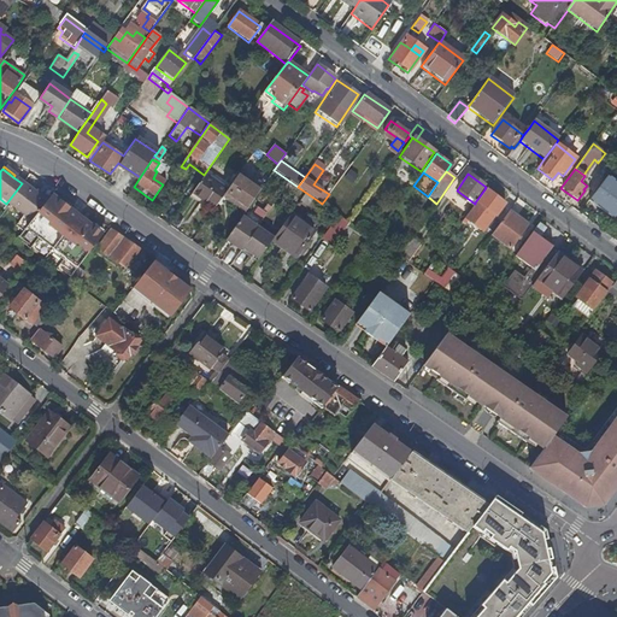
[(227,191),(204,175),(192,193),(215,207),(221,198),(227,191)]
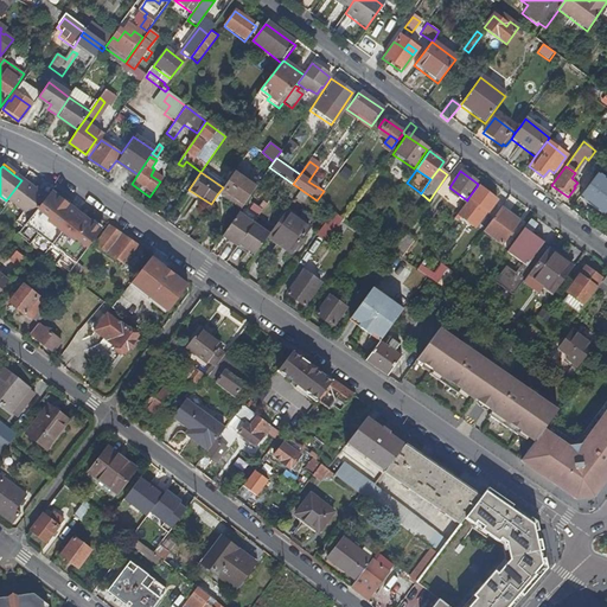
[(256,187),(234,172),(223,187),(217,195),(241,210),(256,187)]
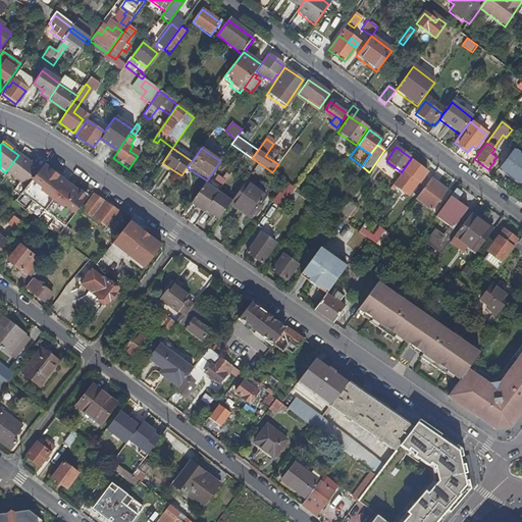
[(521,159),(512,152),(498,170),(519,186),(521,180),(521,159)]
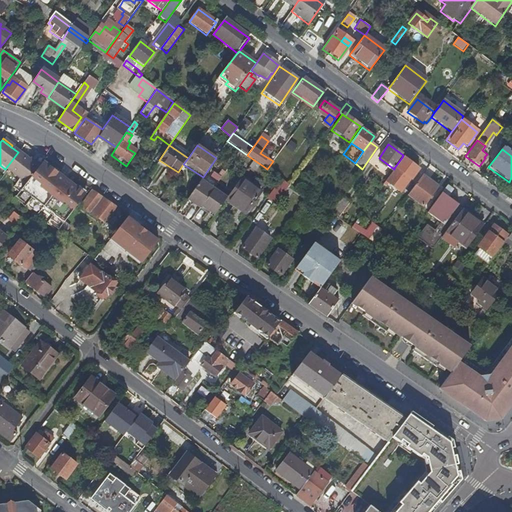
[(18,152),(5,169),(9,172),(22,155),(18,152)]
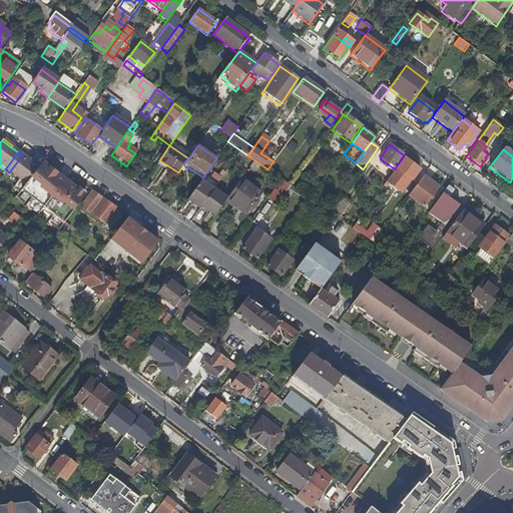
[(22,155),(9,172),(25,184),(38,166),(28,159),(22,155)]
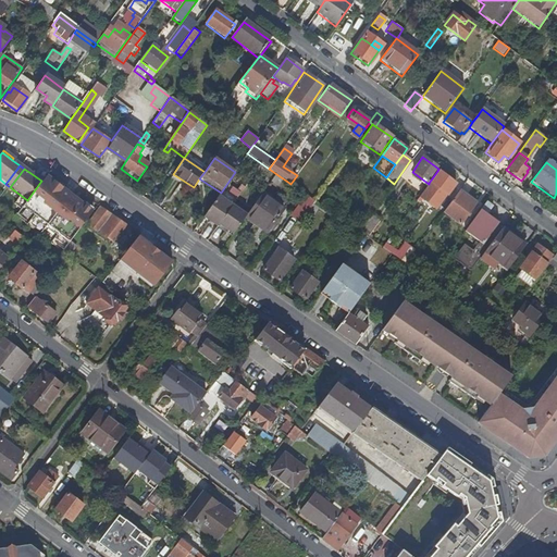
[(31,173),(41,181),(41,180),(42,180),(32,171),(31,173)]
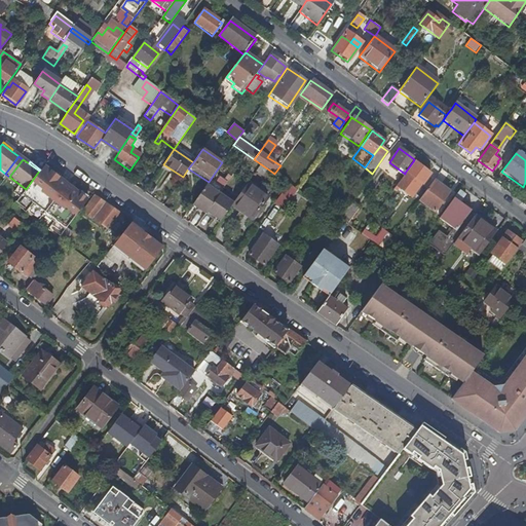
[(413,161),(405,173),(411,176),(422,184),(428,175),(429,174),(413,161)]
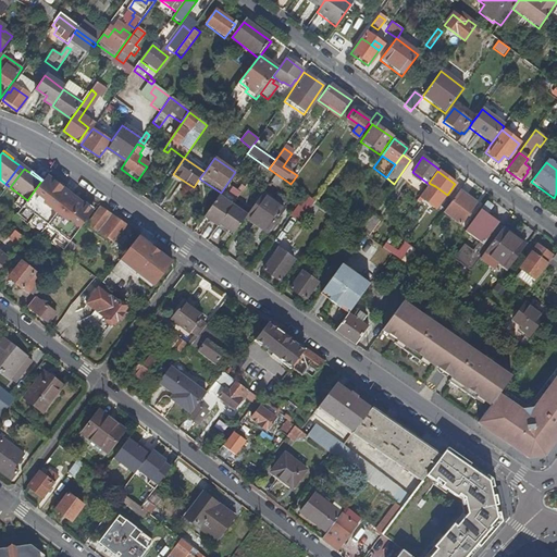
[(286,181),(280,176),(274,183),(282,188),(286,181)]
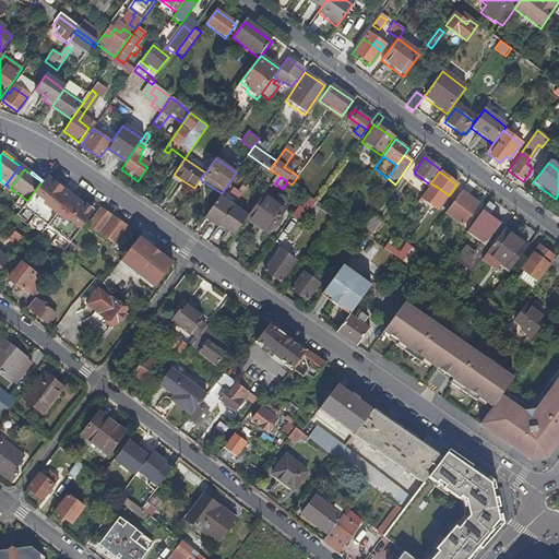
[(27,201),(13,219),(60,254),(90,216),(42,180),(42,181),(27,201)]
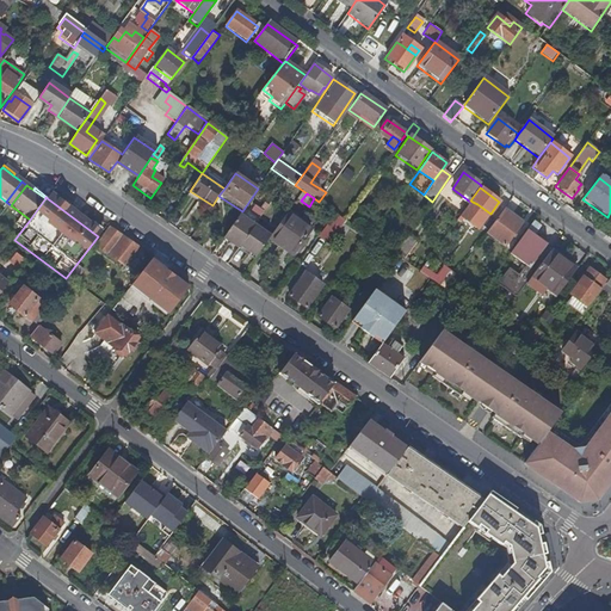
[(477,204),(470,201),(470,202),(461,215),(467,220),(477,204)]
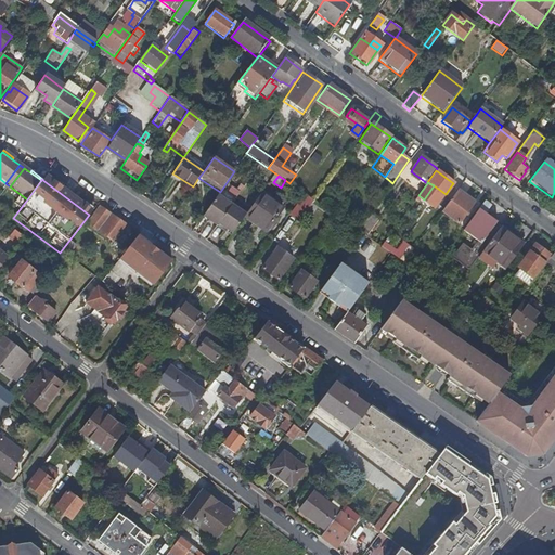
[(442,210),(459,188),(452,184),(446,194),(434,210),(440,215),(442,210)]
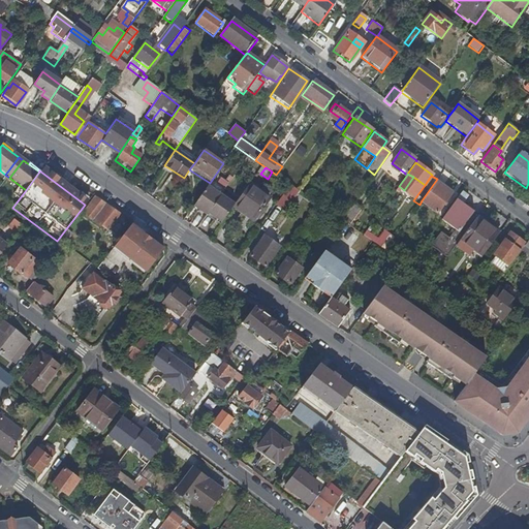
[(437,179),(422,200),(437,212),(453,190),(437,179)]
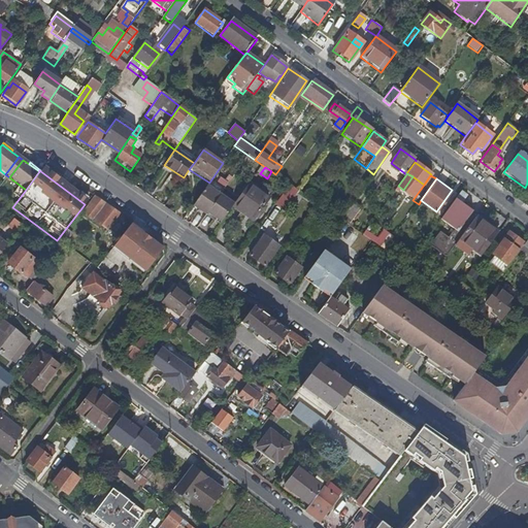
[(206,212),(222,225),(235,207),(236,205),(207,185),(192,206),(204,216),(206,212)]
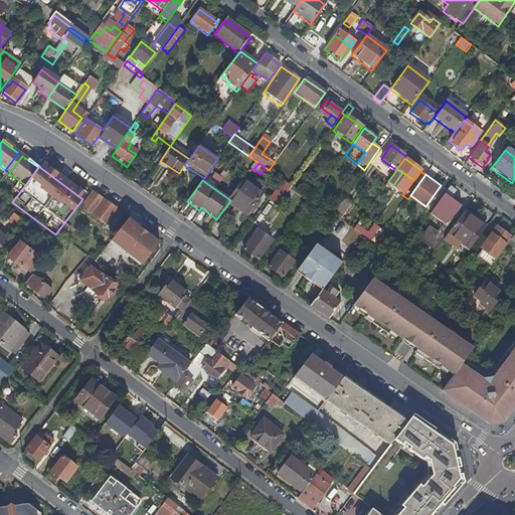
[(230,200),(229,202),(237,208),(239,206),(250,214),(265,195),(244,181),(230,200)]
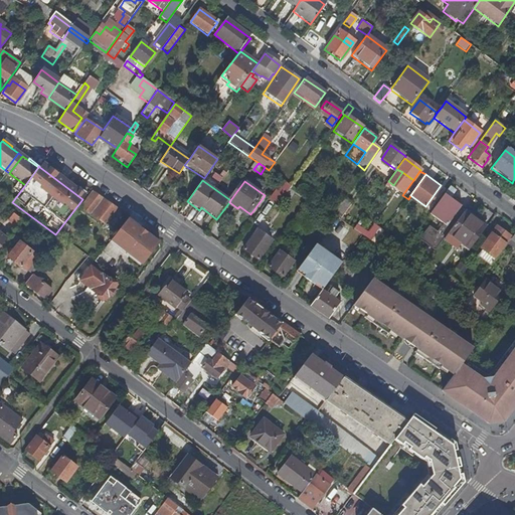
[(292,186),(285,181),(272,200),(279,205),(292,186)]
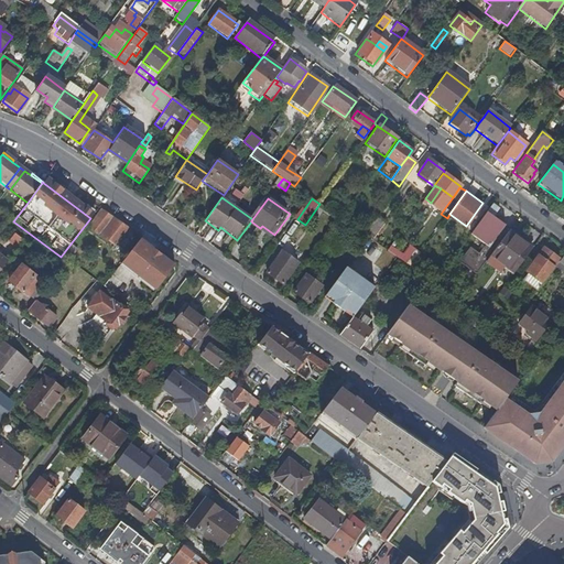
[(491,204),(470,235),(483,243),(476,252),(468,247),(457,262),(476,275),(485,264),(489,257),(494,251),(487,247),(502,224),(491,216),(497,207),(491,204)]
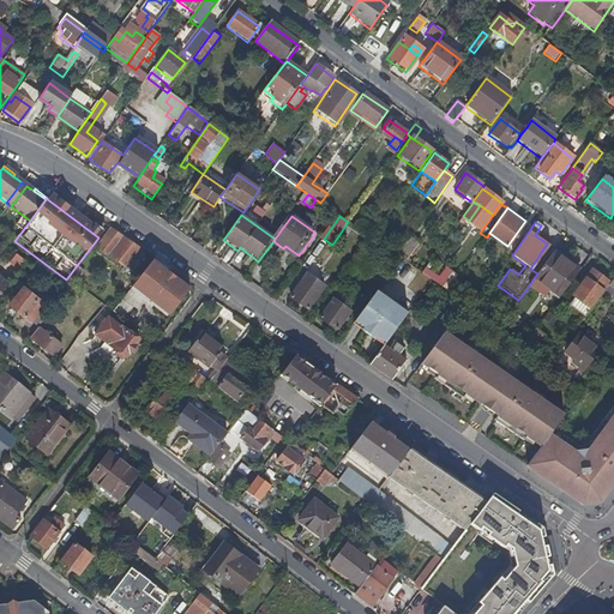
[(140,253),(110,230),(96,251),(122,270),(121,272),(128,278),(138,265),(134,262),(140,253)]
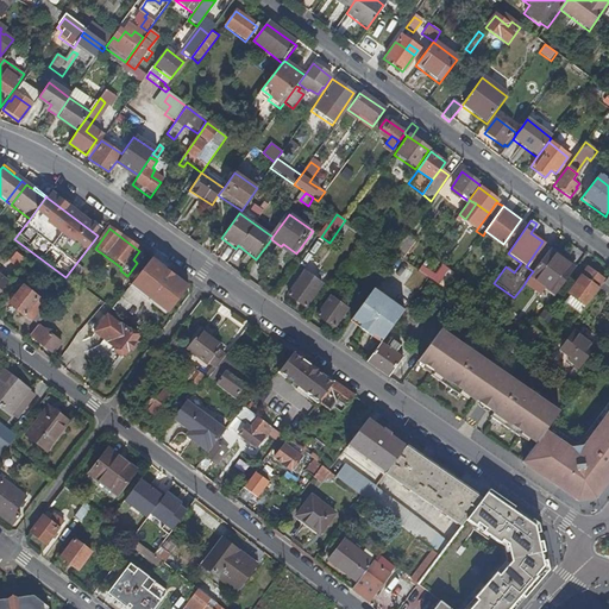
[(372,230),(368,236),(394,253),(399,248),(372,230)]
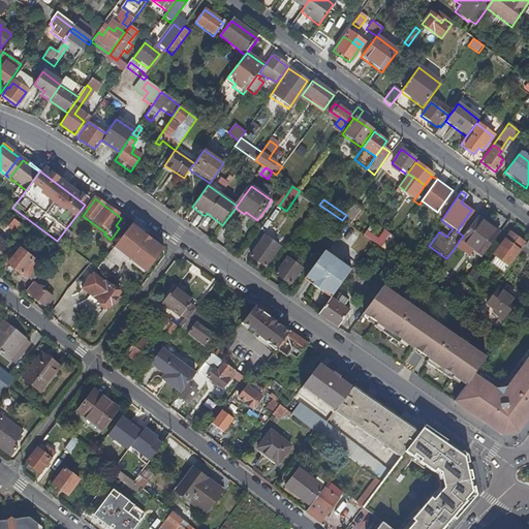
[(346,215),(342,220),(347,224),(350,226),(362,210),(353,204),(346,215)]
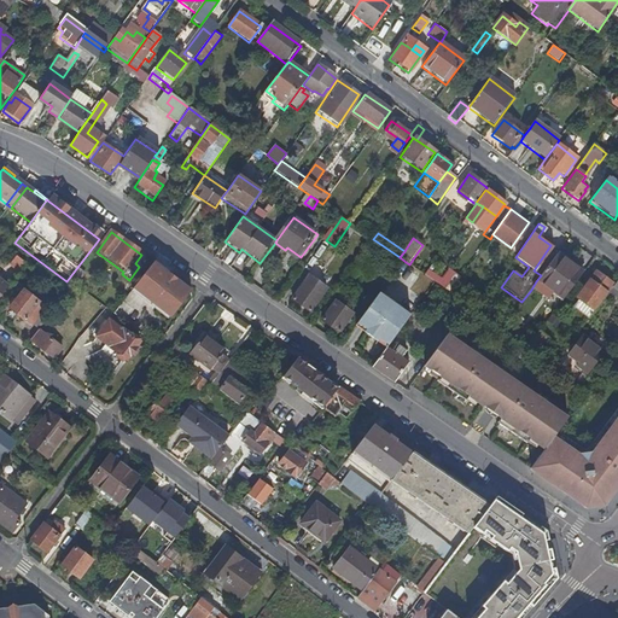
[(19,273),(27,262),(16,256),(10,266),(19,273)]
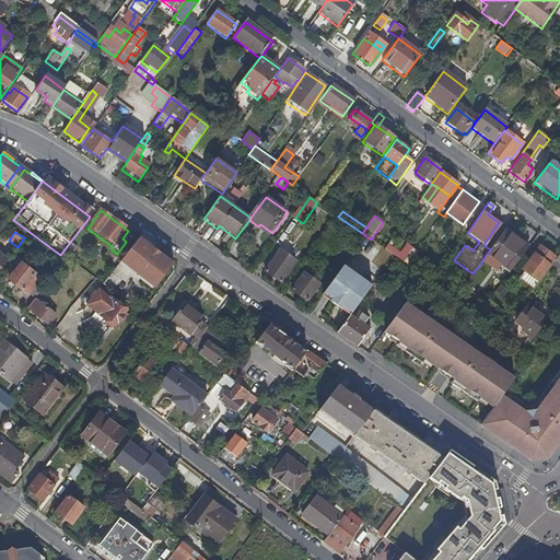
[(490,249),(486,255),(500,266),(510,272),(527,248),(503,232),(490,249)]
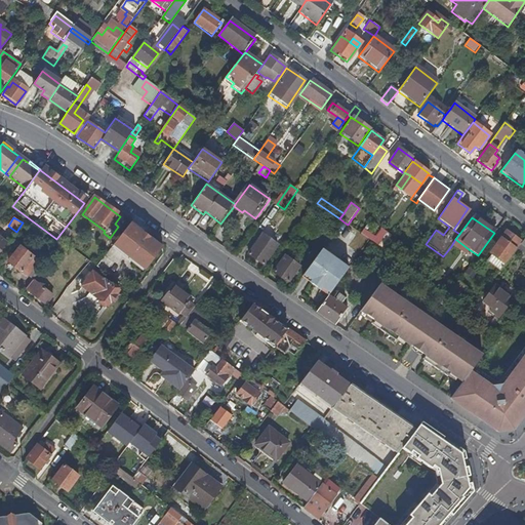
[(367,223),(361,236),(382,246),(389,232),(367,223)]
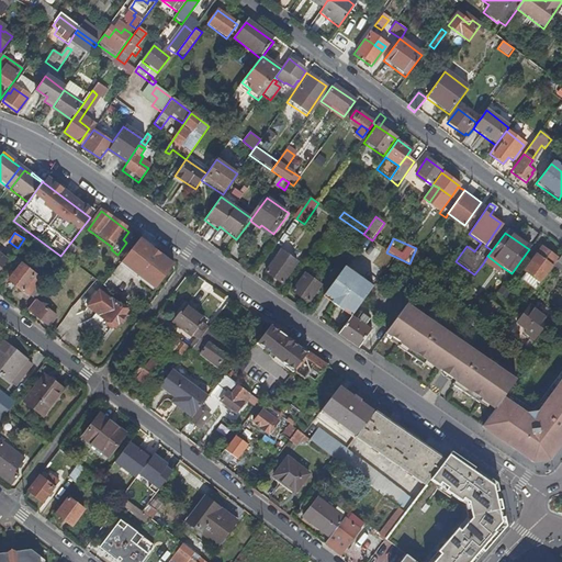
[(157,251),(143,242),(125,265),(161,291),(179,267),(165,257),(166,255),(159,249),(157,251)]
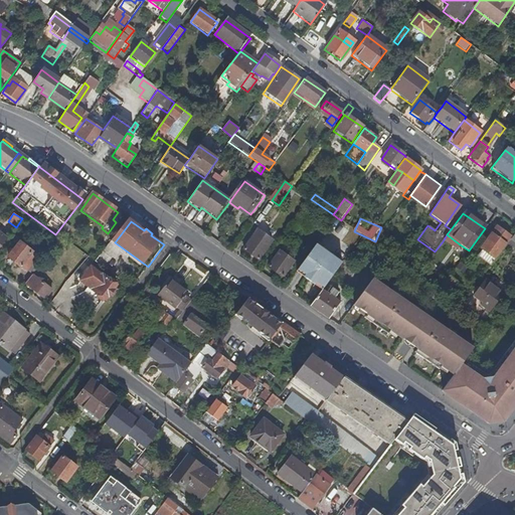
[(484,251),(494,260),(506,244),(509,240),(502,235),(505,231),(497,225),(479,248),(484,251)]
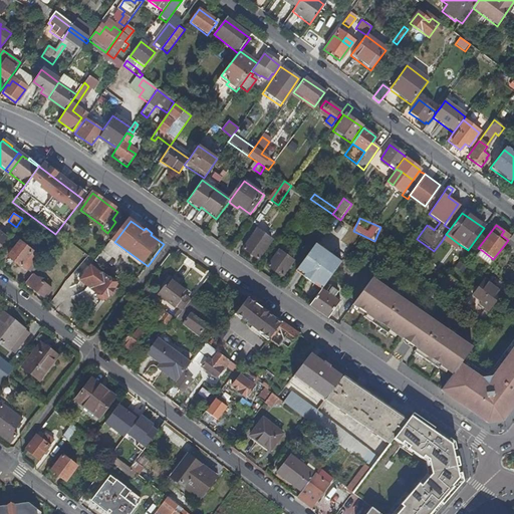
[(257,229),(243,248),(257,259),(271,239),(257,229)]
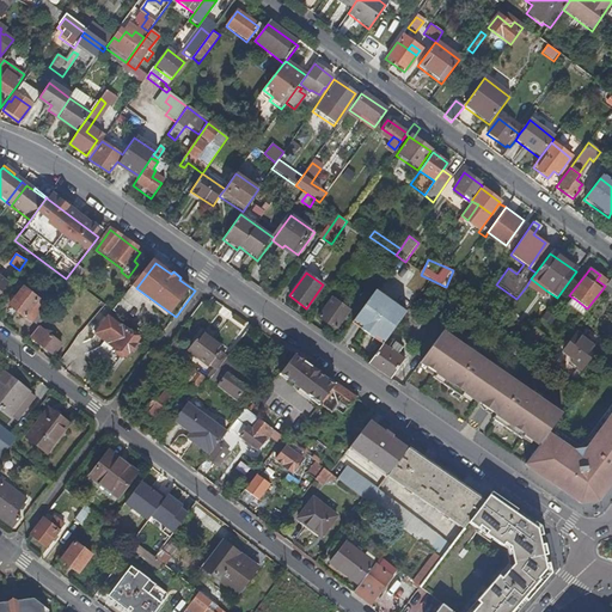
[(611,275),(605,286),(601,291),(609,295),(611,291),(611,275)]
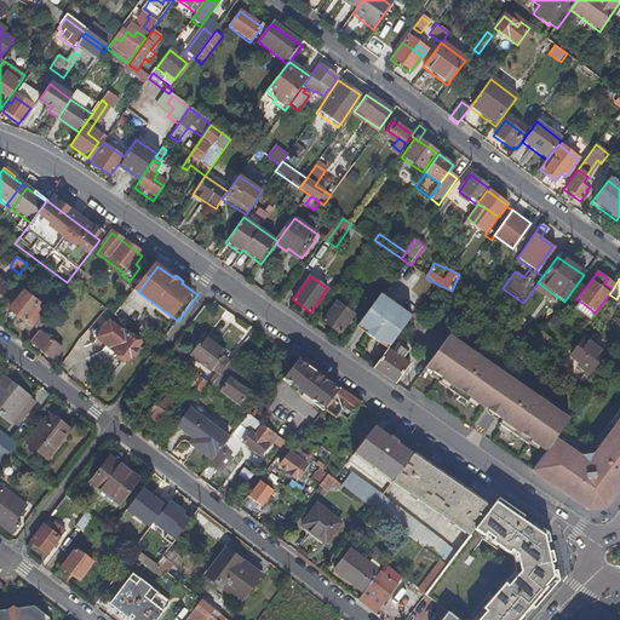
[(554,294),(538,282),(533,291),(549,302),(554,294)]
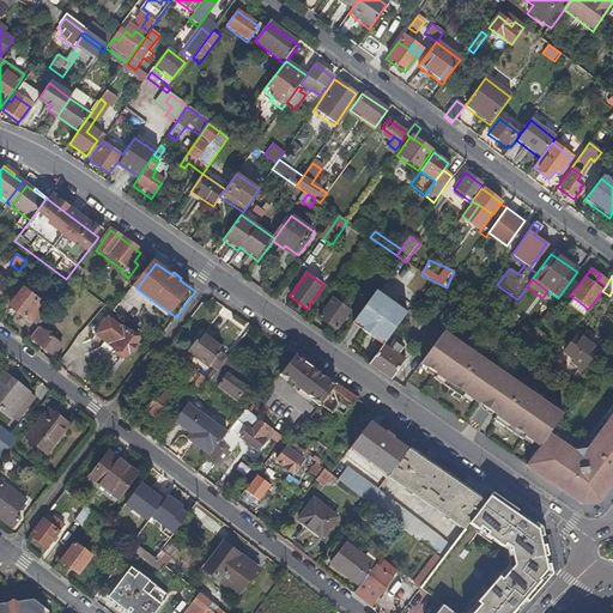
[(447,292),(439,286),(432,297),(441,303),(448,293),(447,292)]
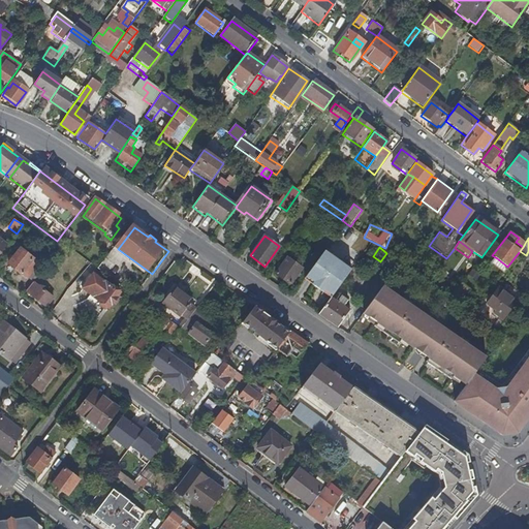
[(305,279),(312,284),(322,271),(319,269),(331,253),(327,250),(305,279)]
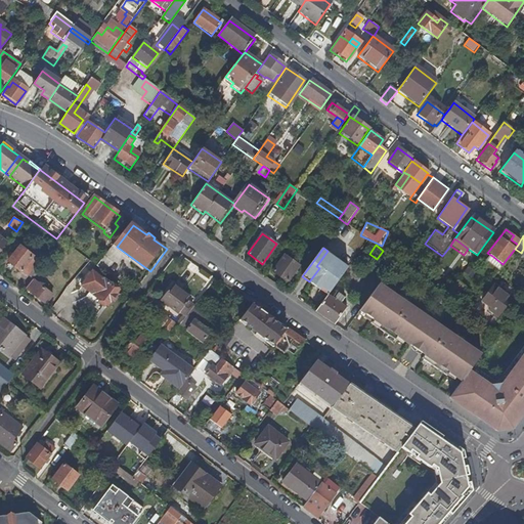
[(321,288),(330,293),(332,291),(350,267),(340,259),(341,257),(330,248),(328,251),(316,266),(319,268),(309,281),(320,290),(321,288)]
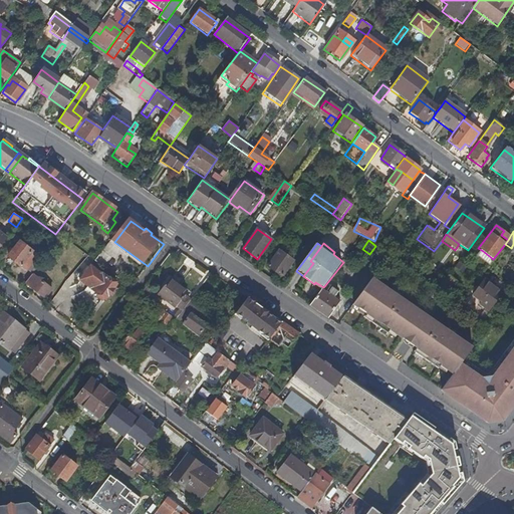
[(19,269),(31,254),(18,244),(6,259),(19,269)]
